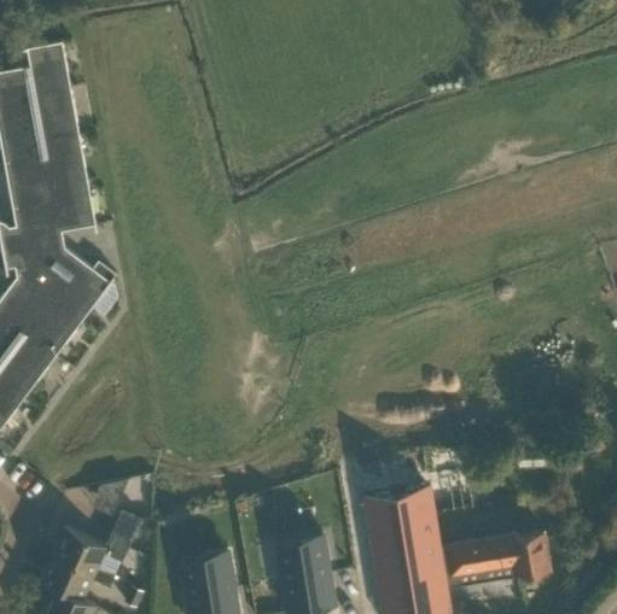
[(97,262),(92,269),(63,249),(60,232),(94,226),(60,42),(25,48),(29,66),(0,71),(0,153),(13,232),(10,232),(9,229),(7,228),(6,227),(4,224),(1,223),(0,223),(0,251),(3,259),(16,257),(18,267),(13,267),(16,278),(0,297),(0,428),(109,284),(110,285),(111,284),(110,282),(114,279),(112,278),(114,275),(97,262)]
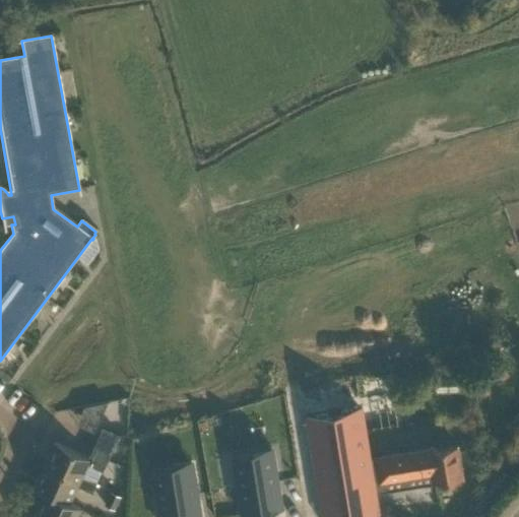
[(81,414),(99,423),(108,404),(83,409),(81,414)]
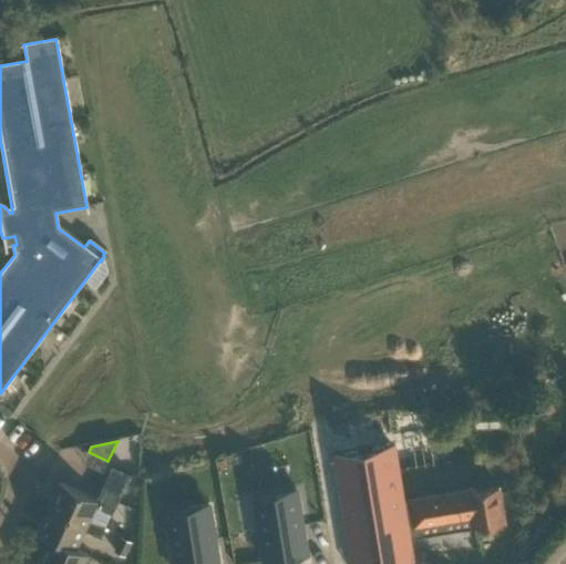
[(391,448),(335,458),(339,482),(342,500),(352,563),(401,563),(410,562),(407,540),(401,503),(391,448)]
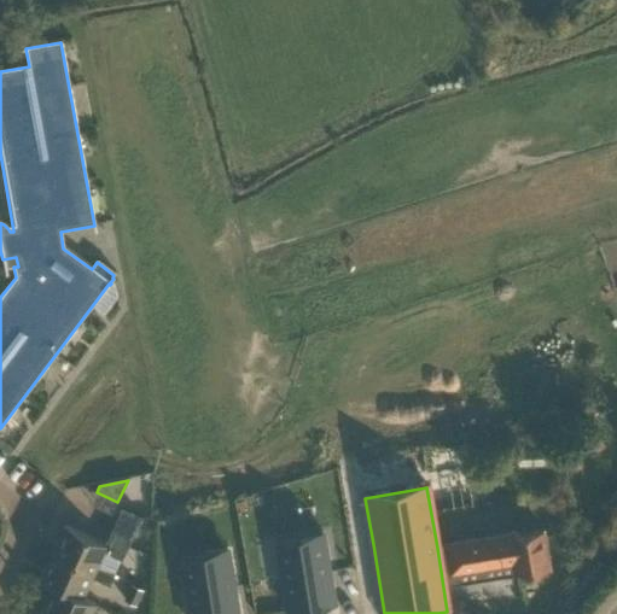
[(214,514),(249,513),(248,503),(214,504),(214,514)]
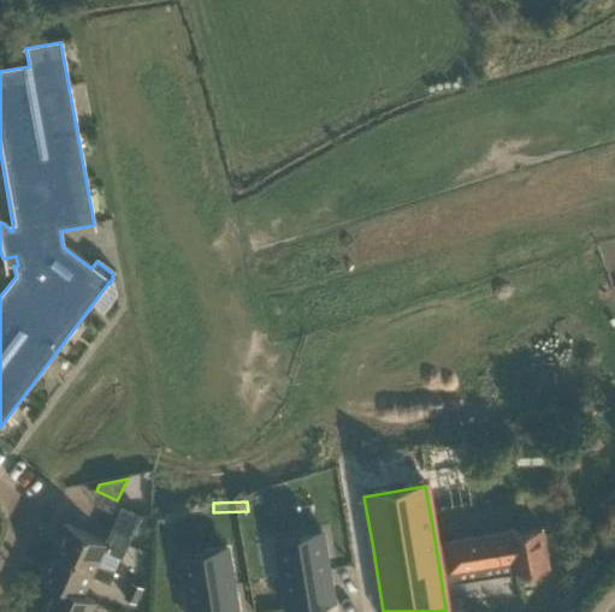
[(63,527),(51,553),(94,574),(92,578),(107,586),(113,575),(96,566),(102,552),(120,559),(125,548),(140,518),(122,510),(107,540),(105,546),(63,527)]
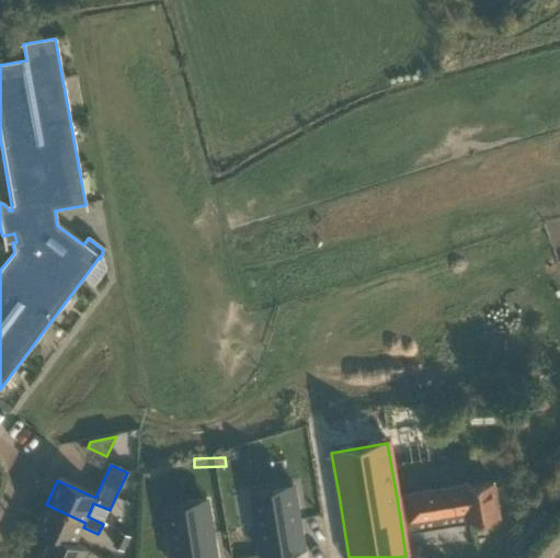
[(463,487),(403,497),(408,523),(435,519),(436,528),(498,519),(492,484),(463,489),(463,487)]
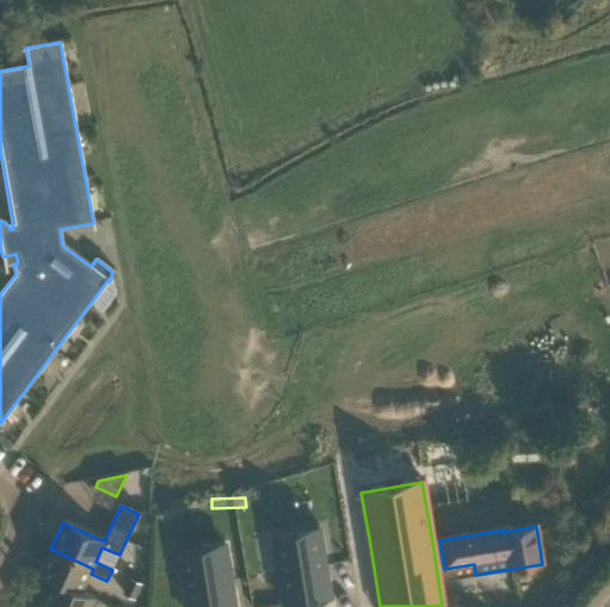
[(297,550),(275,553),(283,606),(330,599),(319,533),(296,537),(297,550)]
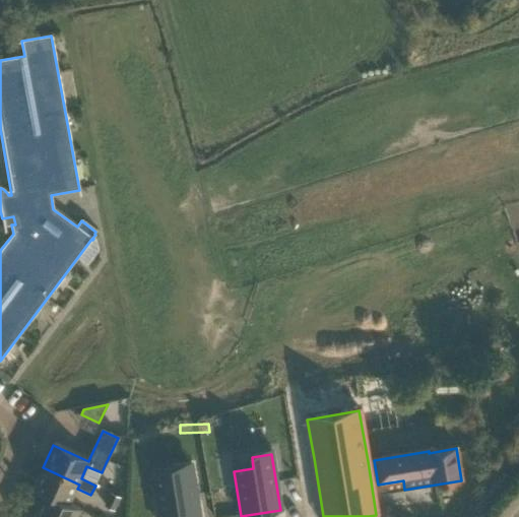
[(43,467),(33,490),(43,495),(43,494),(68,507),(69,506),(77,489),(79,485),(43,467)]
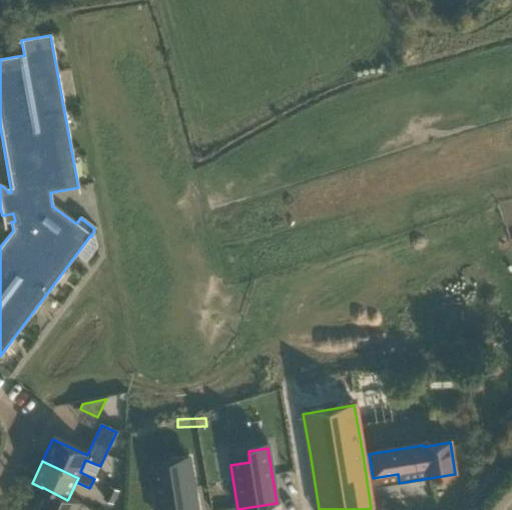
[(170,474),(151,478),(156,509),(196,509),(188,461),(169,464),(170,474)]
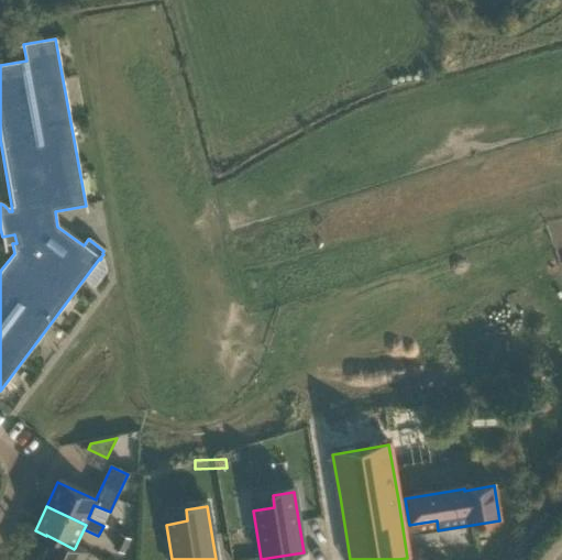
[(46,536),(35,559),(83,559),(86,553),(75,548),(74,549),(46,535),(46,536)]
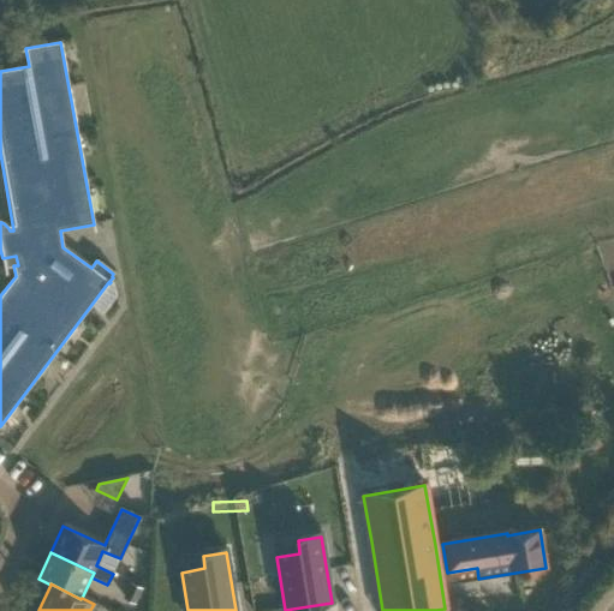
[(130,585),(123,599),(133,605),(142,591),(130,585)]
